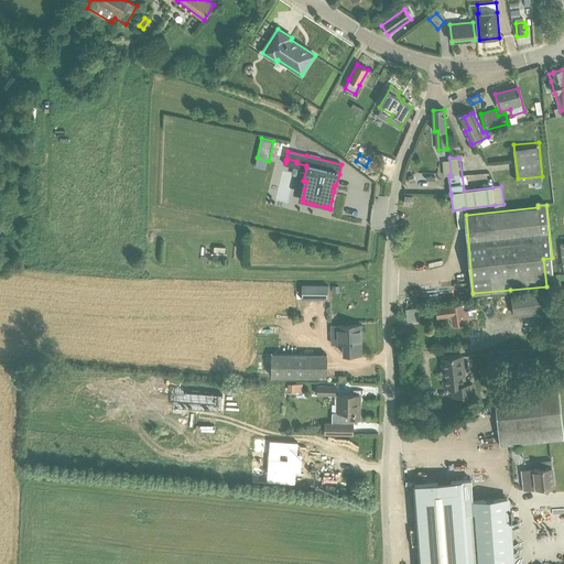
[(228,258),(228,245),(210,245),(210,258),(228,258)]
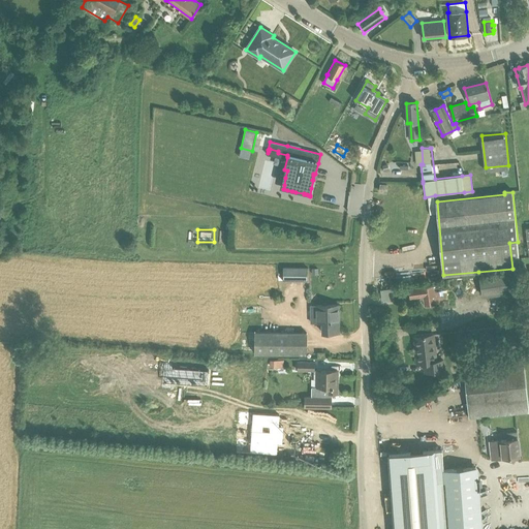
[(308,269),(282,269),(283,281),(308,282),(308,269)]
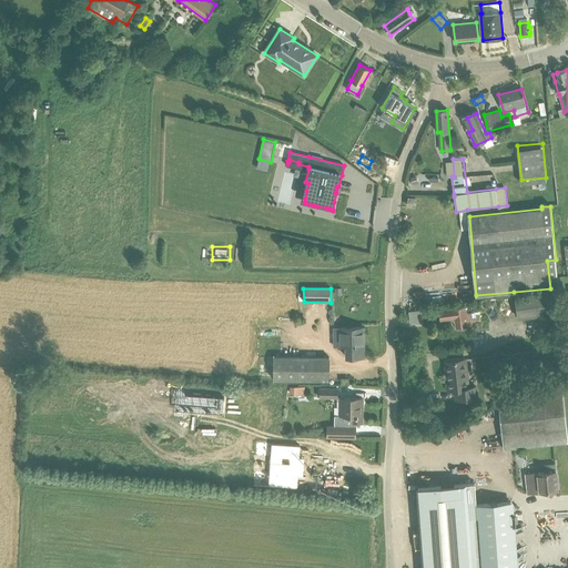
[(530,295),(515,297),(518,317),(554,313),(550,292),(530,295)]
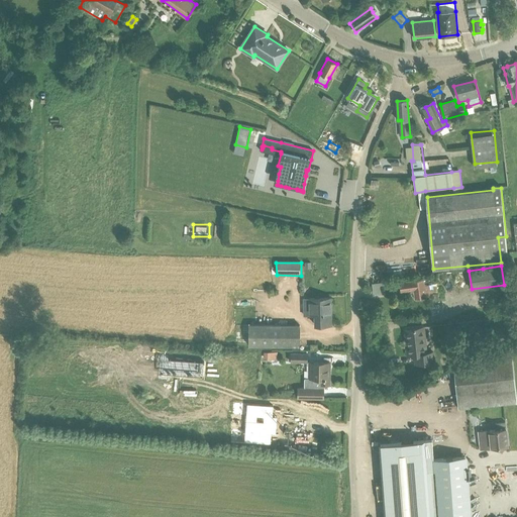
[(434,301),(439,300),(437,293),(435,284),(423,286),(423,279),(400,283),(401,292),(411,290),(411,293),(414,293),(415,299),(433,296),(434,301)]
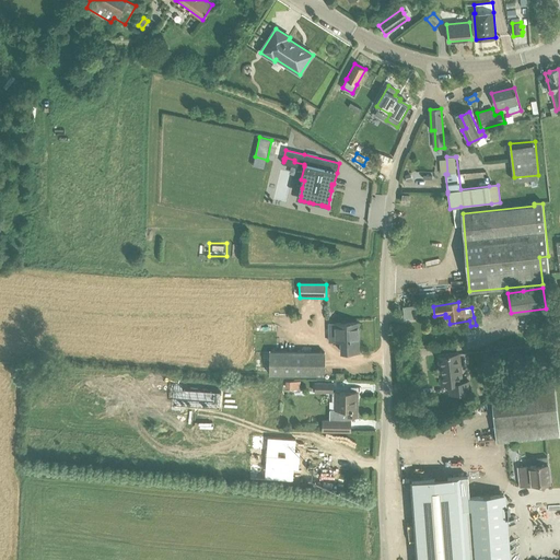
[(420,316),(419,303),(405,305),(406,317),(420,316)]
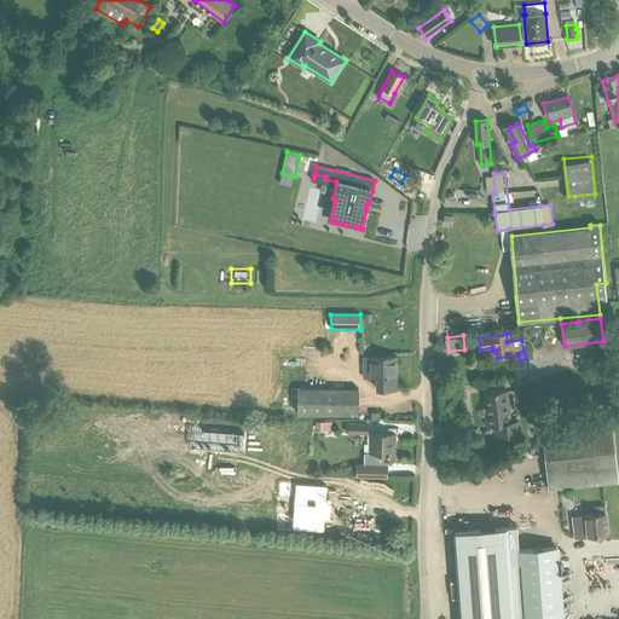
[(397,389),(395,357),(363,358),(363,377),(377,377),(377,389),(397,389)]
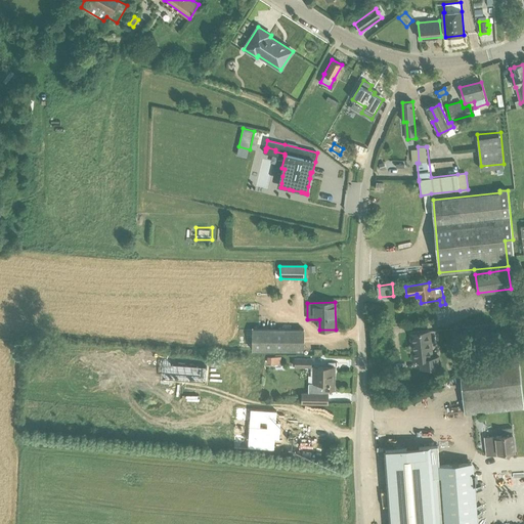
[(304,330),(253,330),(252,350),(304,351),(304,330)]
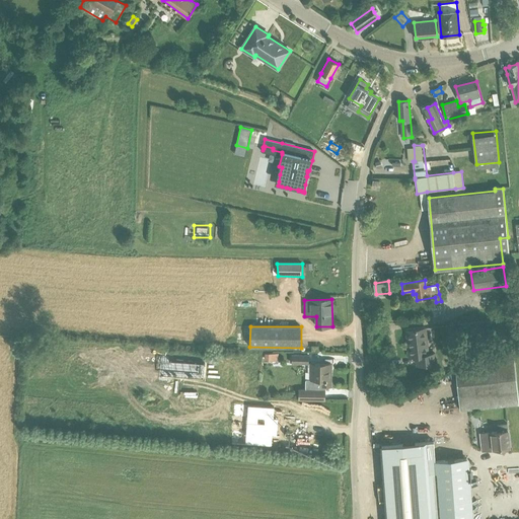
[(418,365),(436,363),(435,354),(428,355),(426,328),(408,330),(409,340),(410,340),(412,357),(417,357),(418,365)]
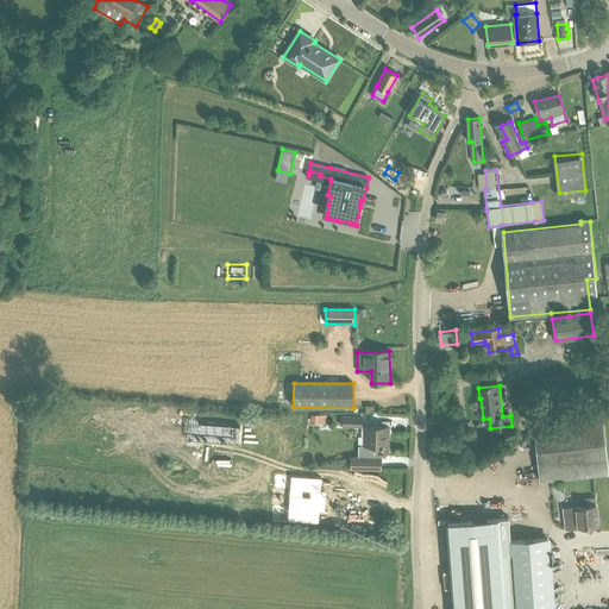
[(167,433),(184,434),(186,412),(167,410),(165,421),(168,421),(167,433)]
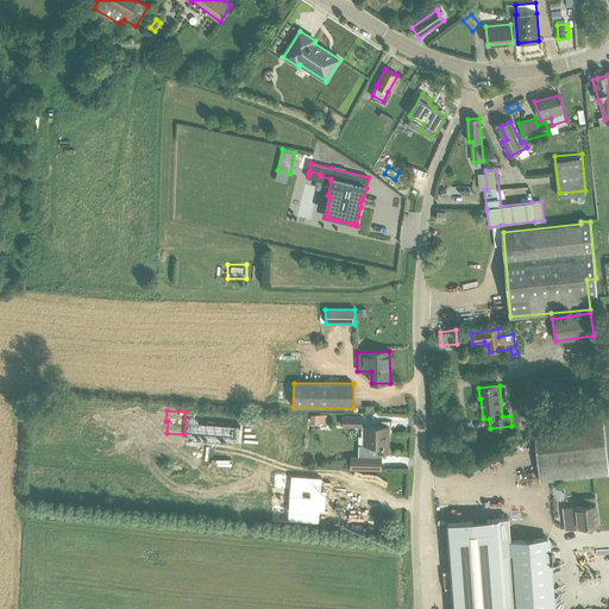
[(540,481),(608,472),(603,414),(571,419),(572,432),(535,434),(540,481)]
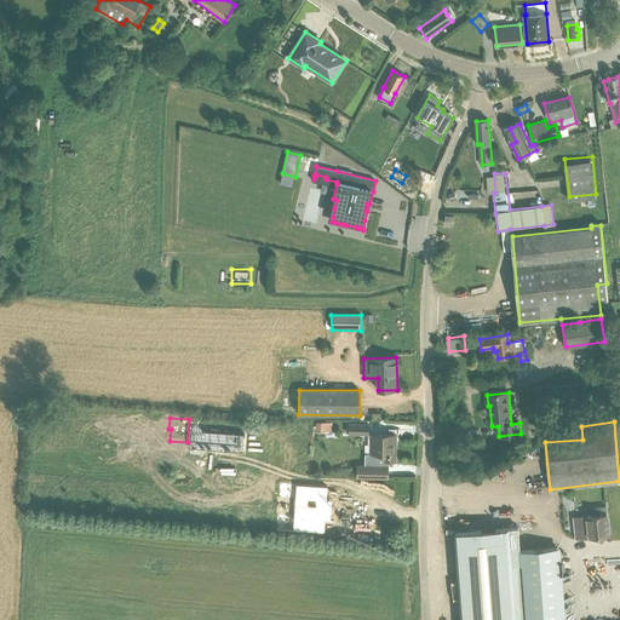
[(368,425),(349,425),(349,435),(368,435),(368,434),(368,425)]
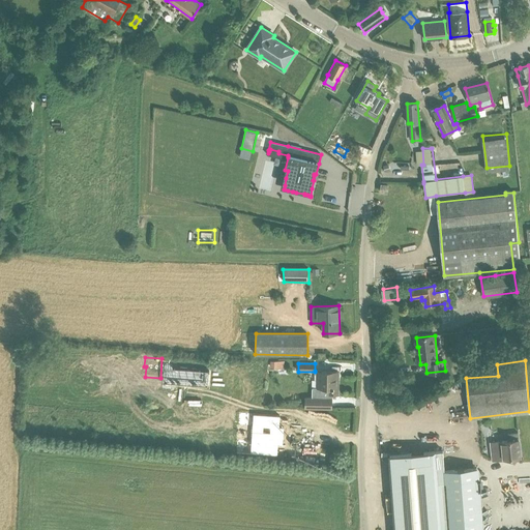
[(337,372),(315,371),(315,372),(315,380),(318,380),(318,388),(313,388),(313,399),(306,398),(305,398),(305,408),(332,409),(332,395),(339,395),(339,380),(337,380),(337,372)]
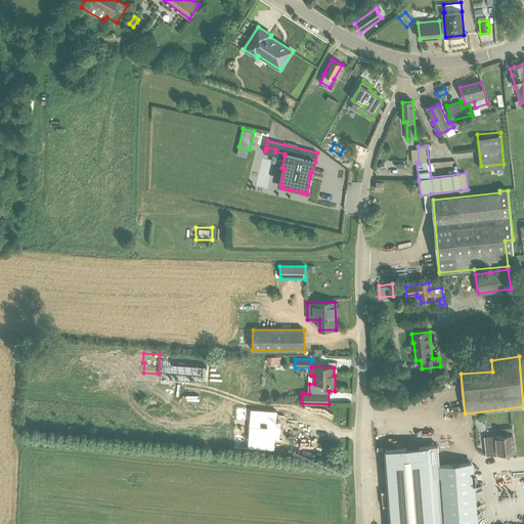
[(84,379),(83,386),(92,387),(93,380),(84,379)]
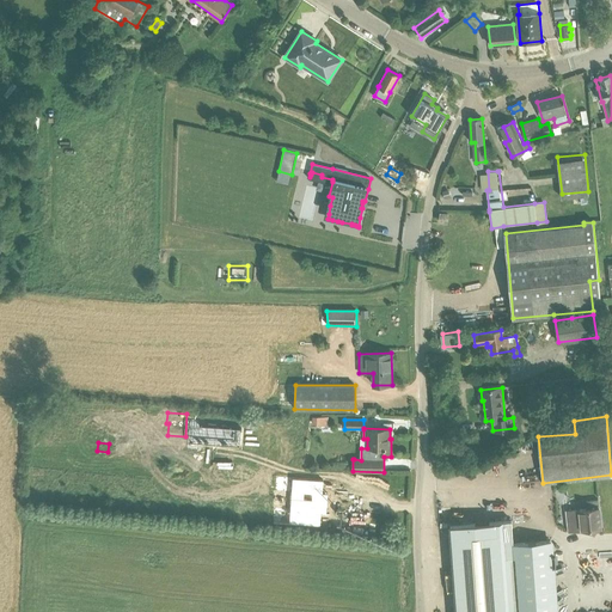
[(206,482),(214,482),(215,465),(207,464),(206,482)]
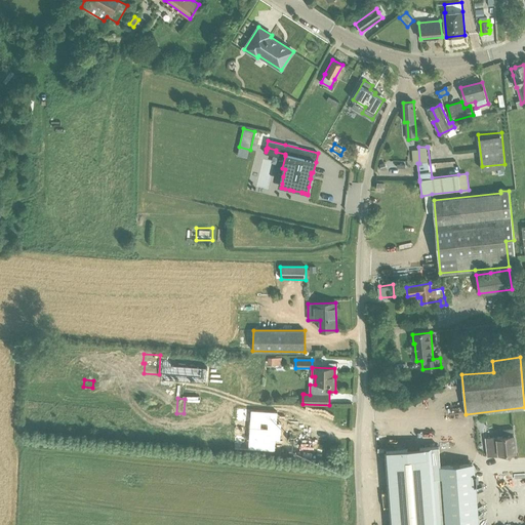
[(241,412),(248,413),(250,403),(242,402),(241,412)]
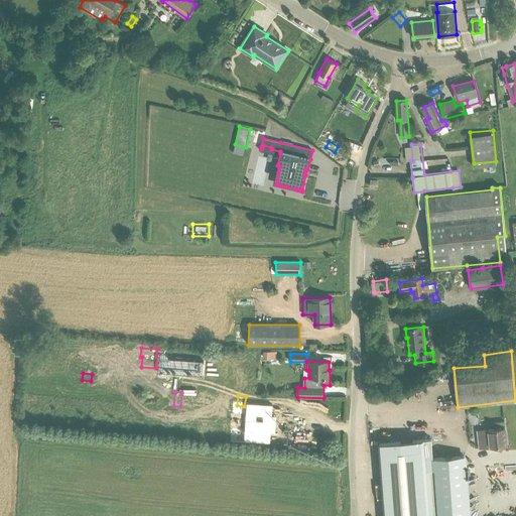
[(251,395),(251,403),(269,404),(269,396),(251,395)]
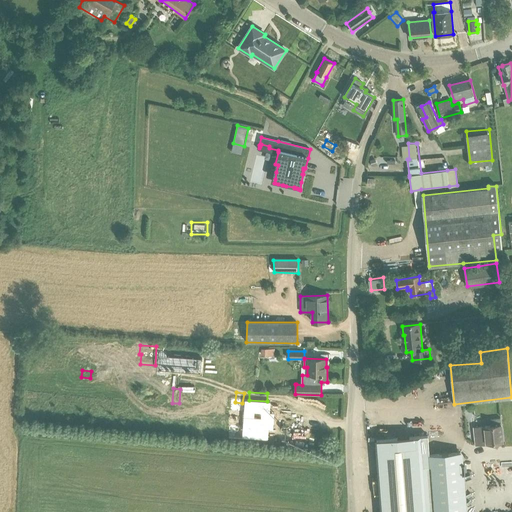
[(274,430),(275,413),(270,413),(271,401),(245,400),(244,412),(248,412),(247,427),(243,427),(229,426),(228,438),(242,439),(268,440),(269,430),(274,430)]
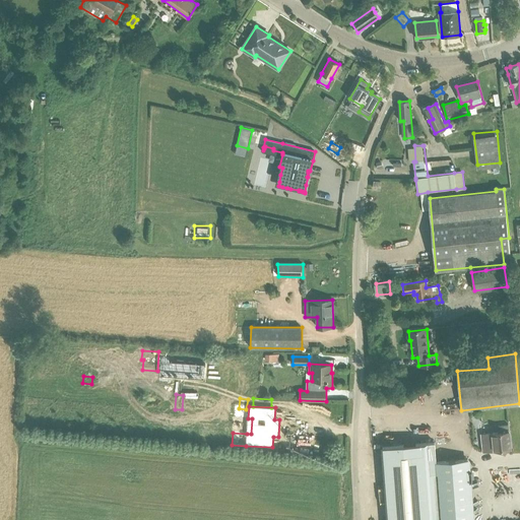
[(140,407),(133,410),(137,419),(144,416),(140,407)]
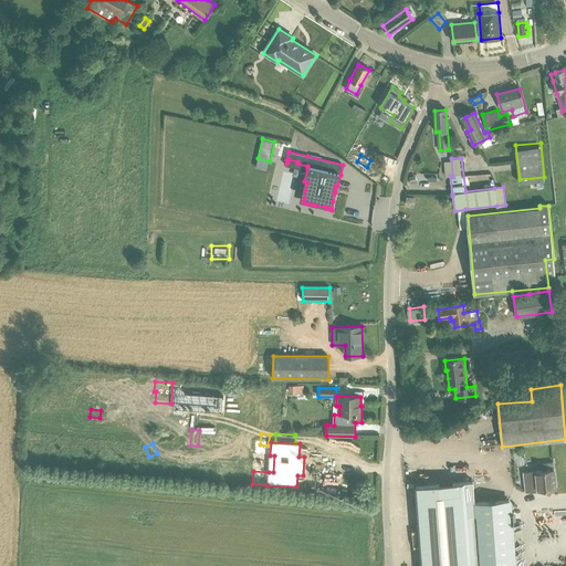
[(348,443),(348,456),(364,456),(364,443),(348,443)]
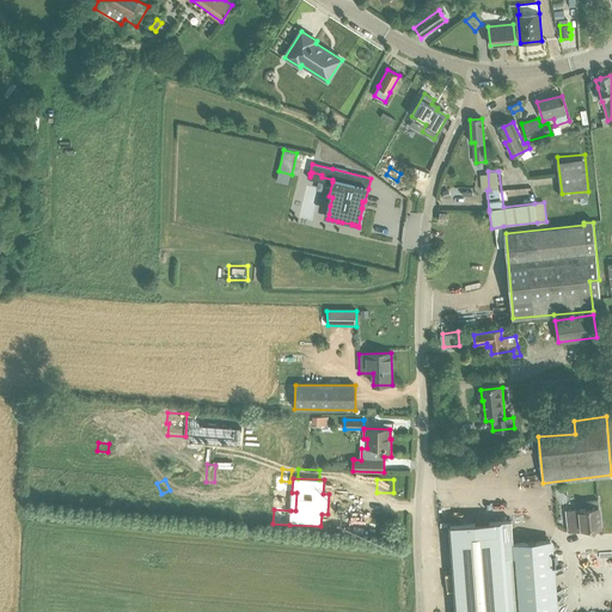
[(267,494),(282,497),(283,488),(268,484),(267,494)]
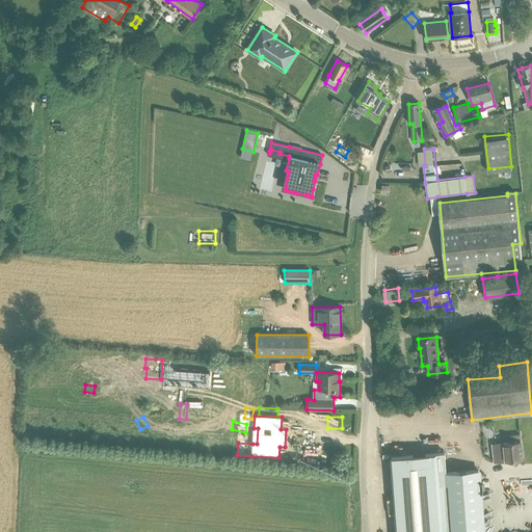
[(495,461),(523,458),(520,434),(509,435),(510,443),(493,444),(495,461)]
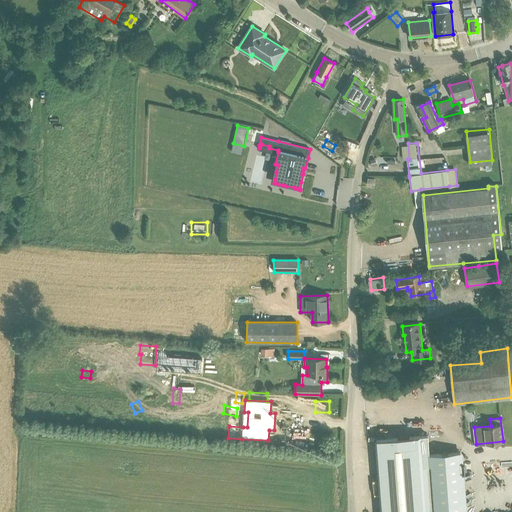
[(428,435),(377,439),(382,511),(465,511),(461,452),(429,455),(428,435)]
